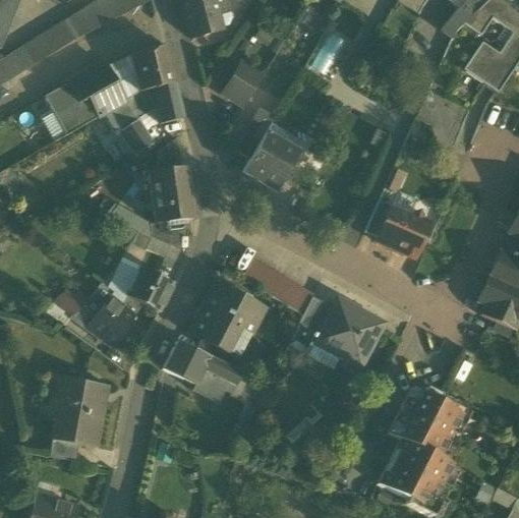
[(0,0),(0,47),(2,48),(20,0),(0,0)]
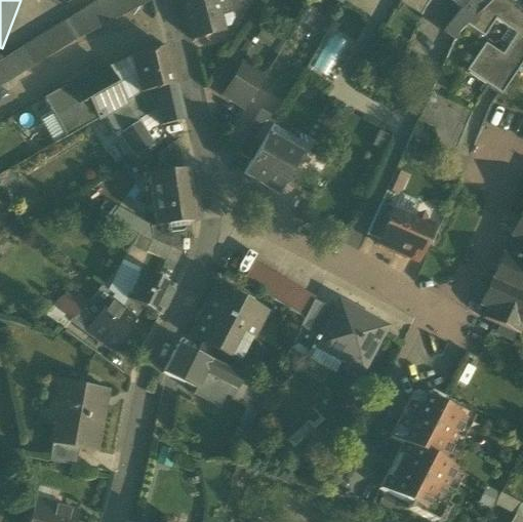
[(95,0),(23,46),(33,65),(77,37),(150,0),(95,0)]
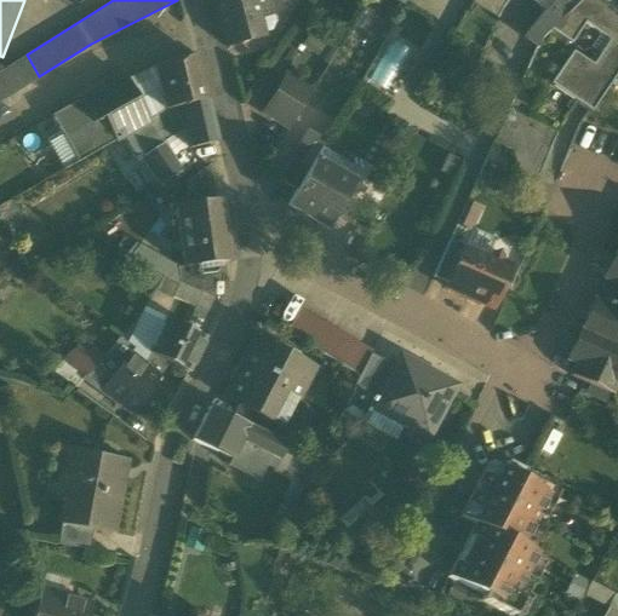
[(217,0),(228,44),(264,34),(259,13),(256,0),(217,0)]
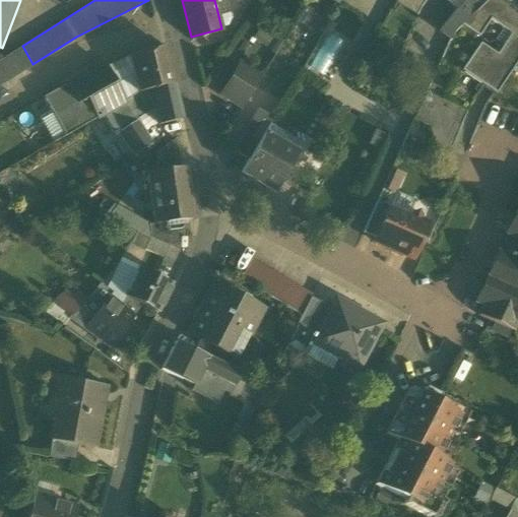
[(214,0),(217,11),(247,4),(246,0),(214,0)]
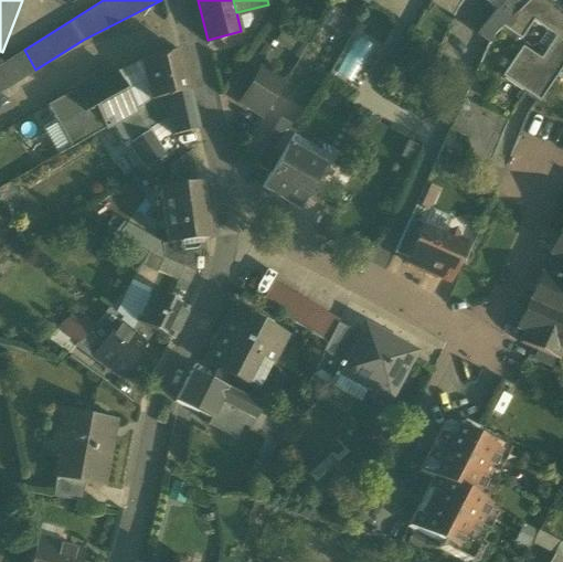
[(433,0),(452,13),(463,0),(433,0)]
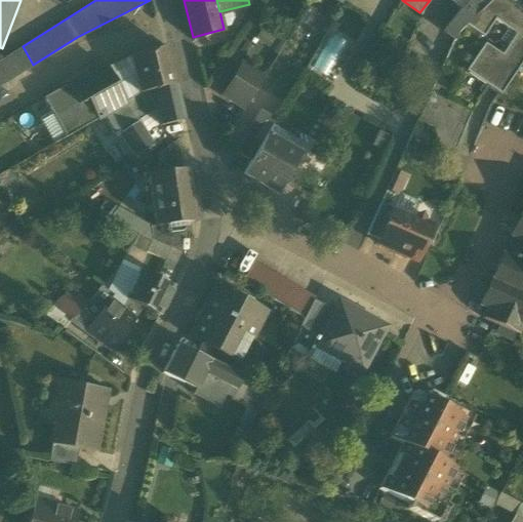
[(443,30),(454,38),(457,31),(482,6),(477,0),(467,0),(460,7),(443,30)]
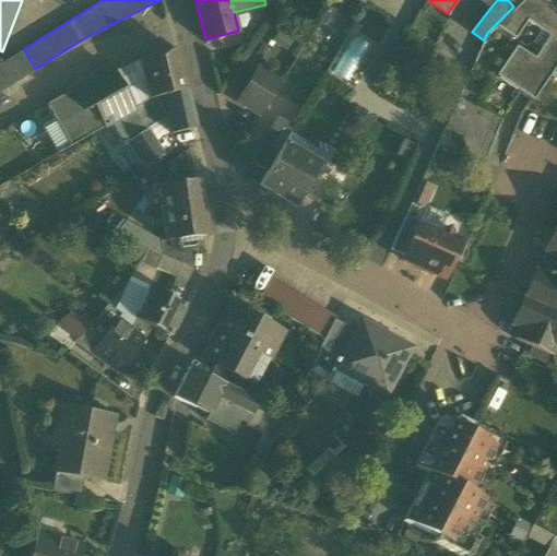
[(556,12),(543,0),(521,0),(497,25),(516,38),(528,20),(549,34),(535,57),(517,45),(496,74),(534,99),(550,75),(556,66),(556,12)]
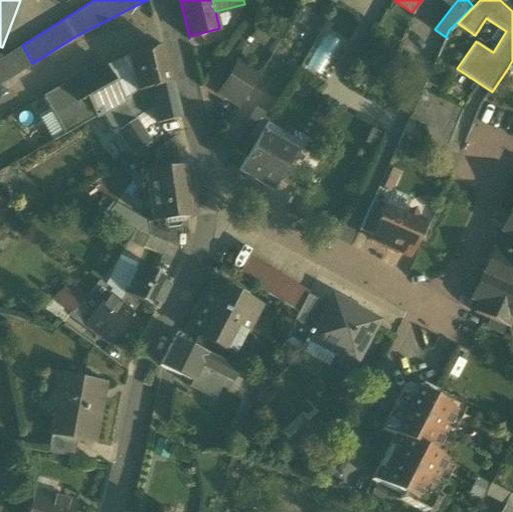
[(500,0),(512,11),(512,0),(500,0)]
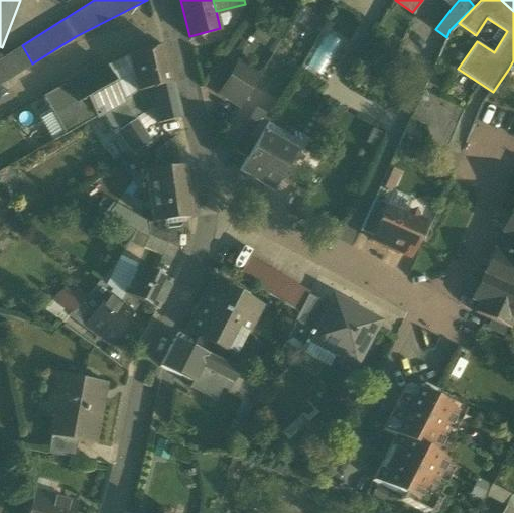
[(326,30),(308,61),(325,71),(342,38),(326,30)]
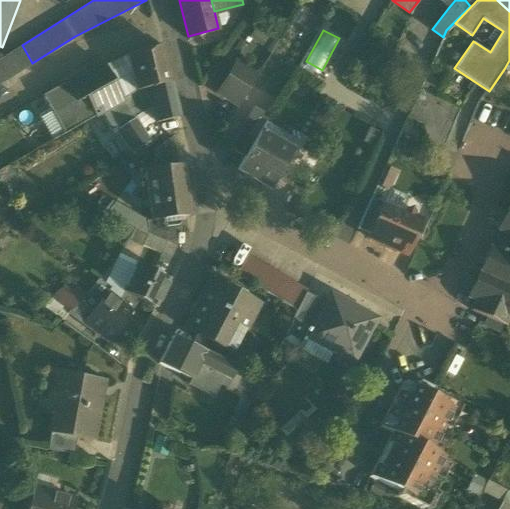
[(127,52),(130,61),(136,89),(149,86),(170,81),(162,44),(127,52)]
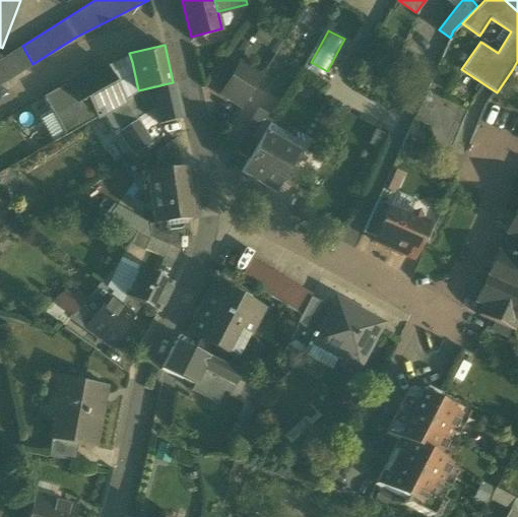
[(22,46),(0,59),(0,84),(33,65),(33,64),(22,46)]
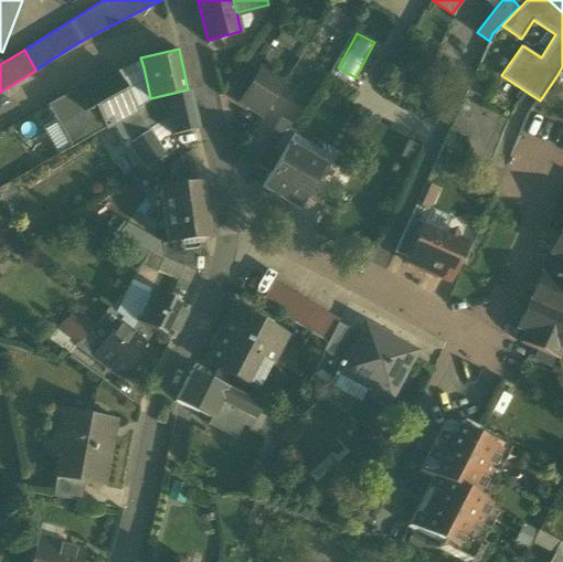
[(113,122),(136,107),(120,78),(113,66),(48,104),(59,122),(73,145),(113,122)]
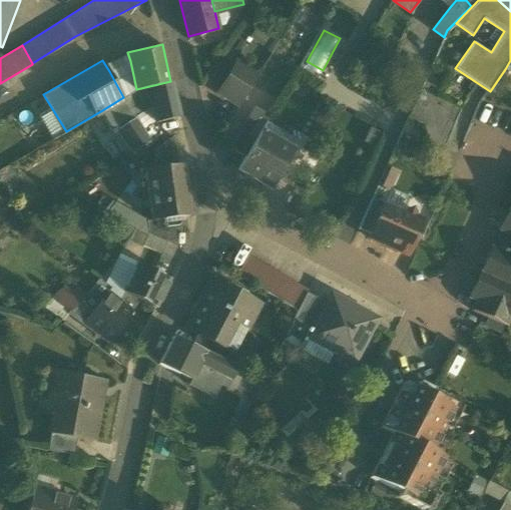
[(123,97),(136,89),(130,61),(109,71),(123,97)]
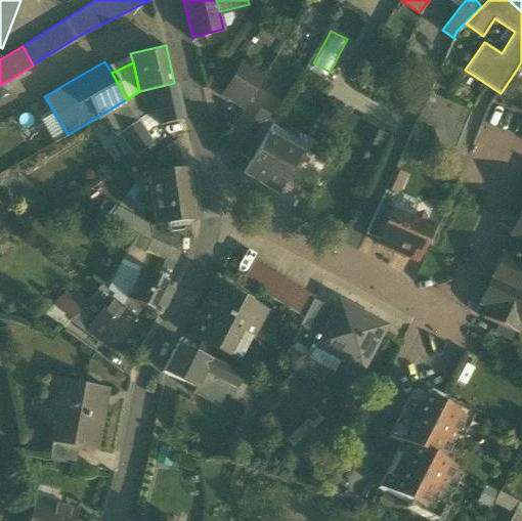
[(225,94),(246,106),(265,75),(245,62),(225,94)]
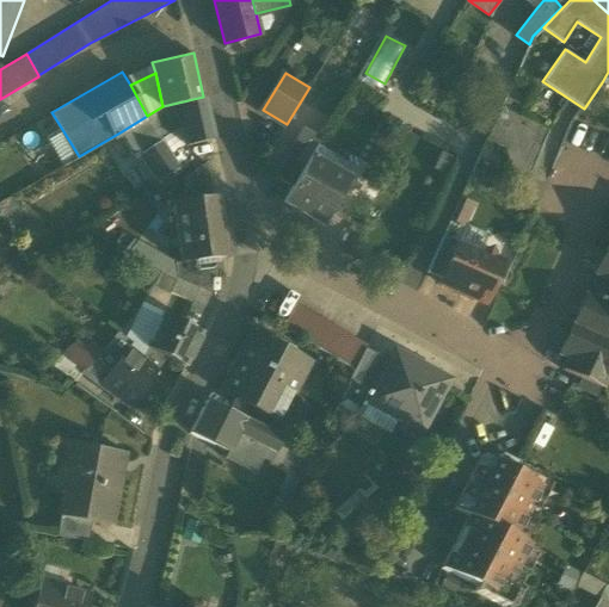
[(203,97),(178,103),(183,122),(188,144),(214,138),(203,97)]
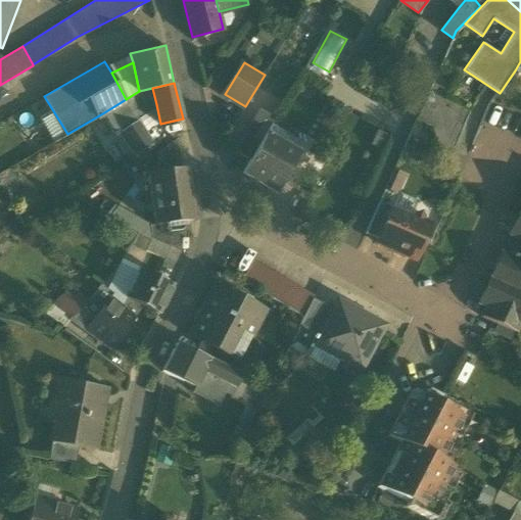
[(115,131),(120,129),(138,116),(156,104),(152,88),(139,91),(126,99),(104,112),(115,131)]
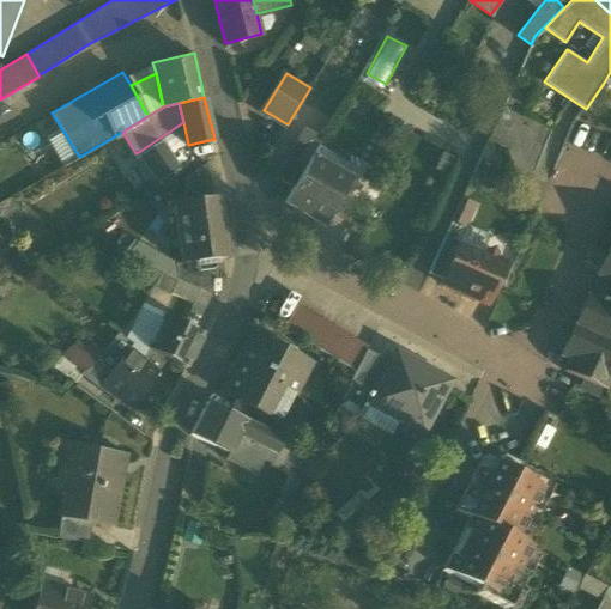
[(188,145),(183,122),(162,136),(164,140),(174,157),(191,150),(188,145)]
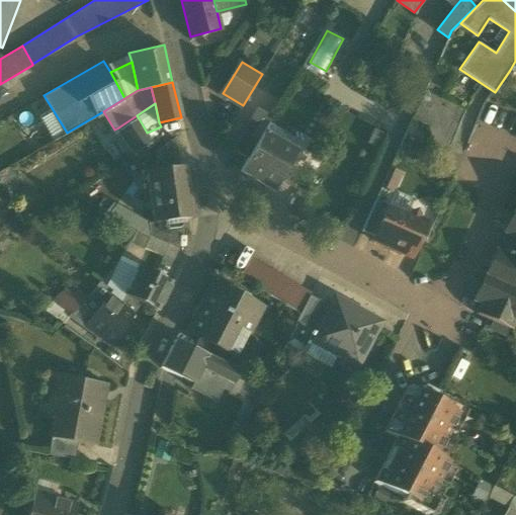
[(235,149),(249,157),(263,132),(269,121),(273,115),(259,107),(235,149)]
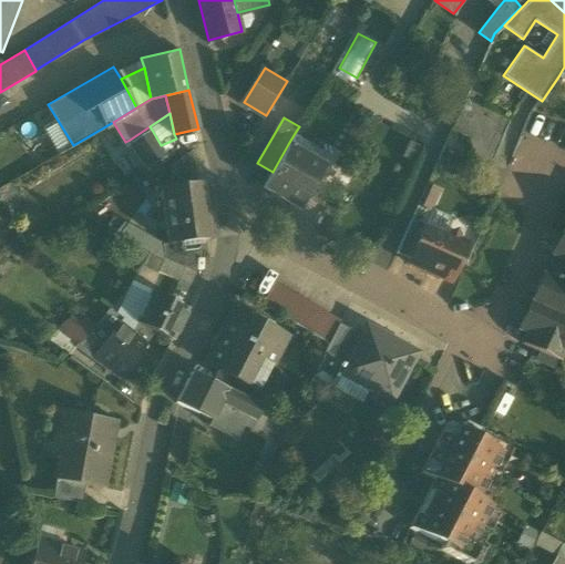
[(59,154),(73,145),(59,122),(44,130),(59,154)]
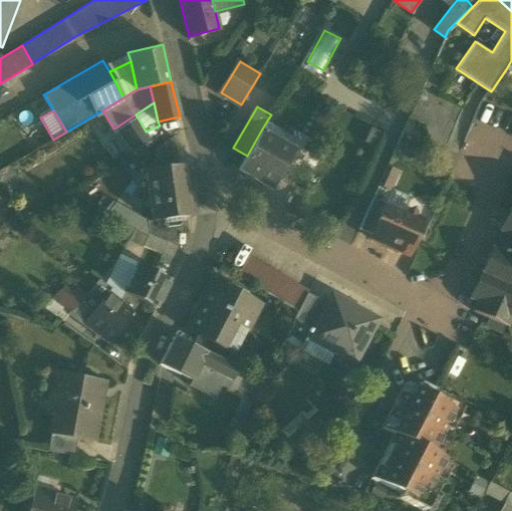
[(117,126),(119,130),(138,117),(136,114),(117,126)]
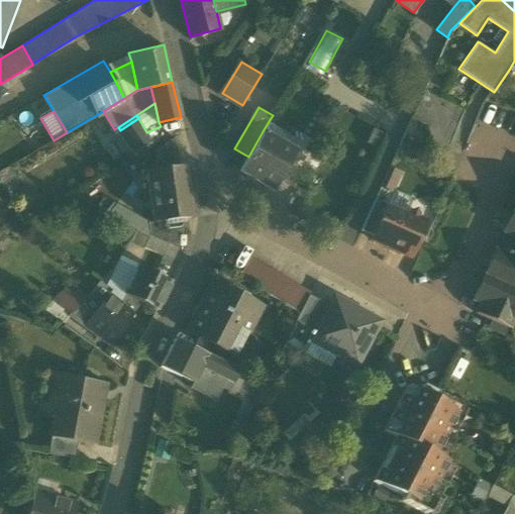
[(146,132),(138,118),(120,130),(135,153),(152,141),(146,132)]
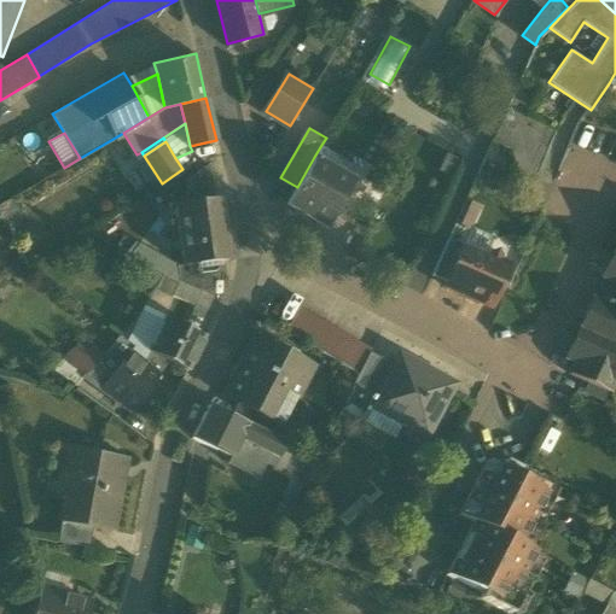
[(360,167),(321,145),(314,157),(335,169),(331,175),(349,186),(360,167)]
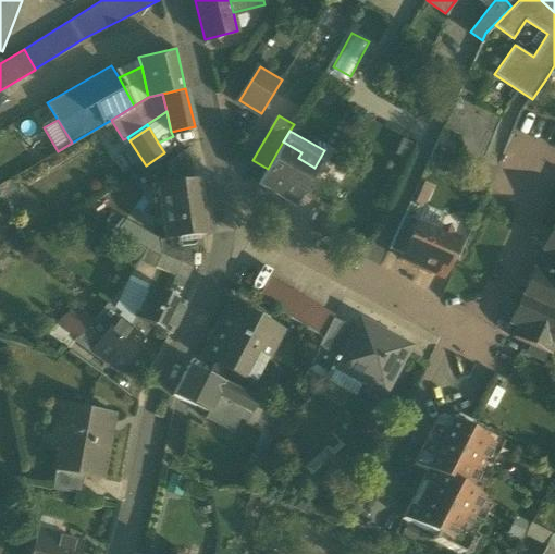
[(158,143),(164,152),(176,145),(173,136),(158,143)]
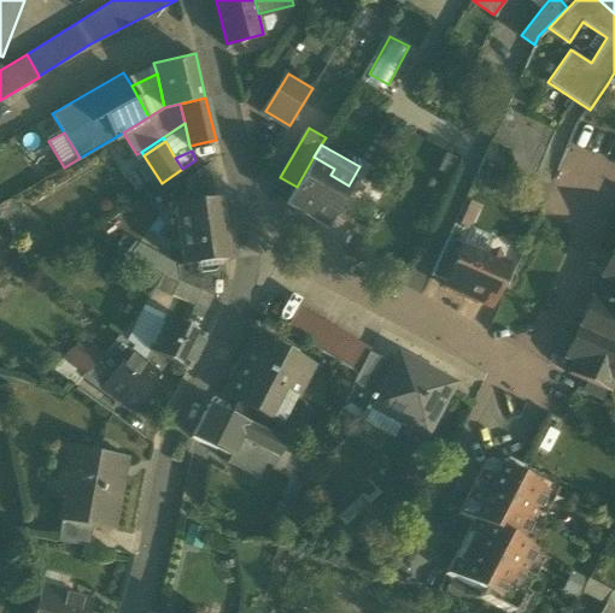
[(288,201),(326,224),(349,186),(331,175),(334,169),(314,157),(297,187),(288,201)]
